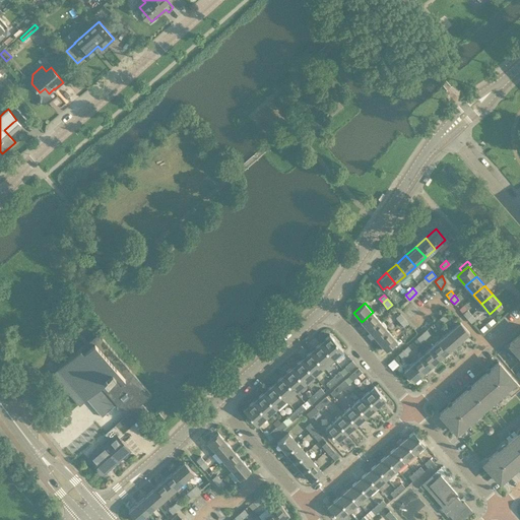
[(466,318),(470,314),(466,309),(462,313),(466,318)]
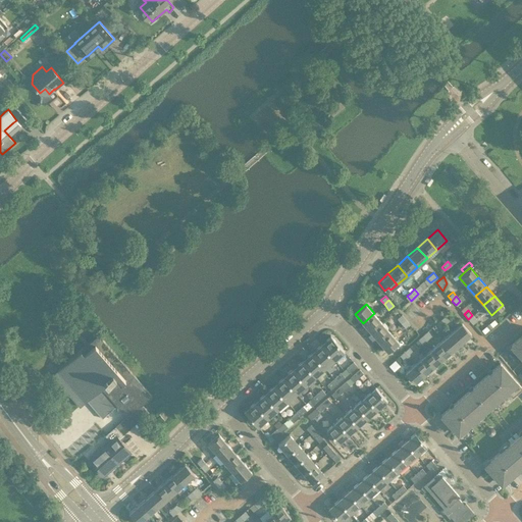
[(371,332),(382,322),(374,313),(363,323),(371,332)]
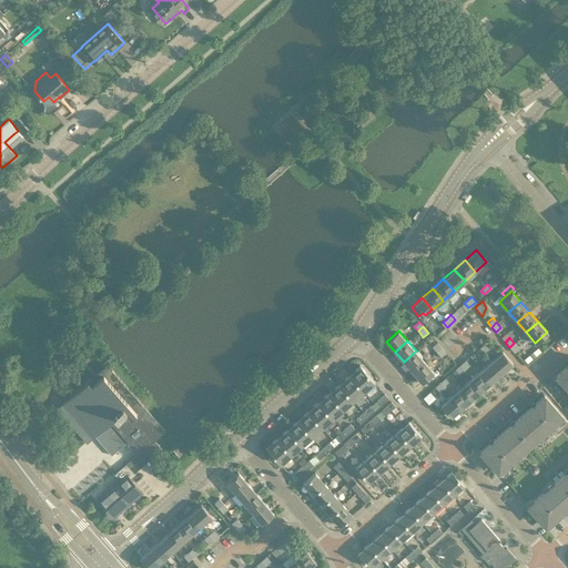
[(436,352),(442,347),(437,342),(432,346),(436,352)]
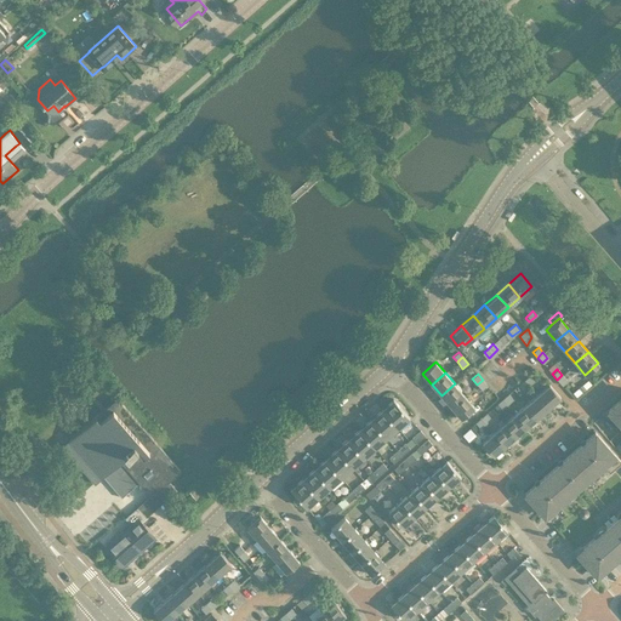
[(529,385),(535,380),(530,375),(524,379),(529,385)]
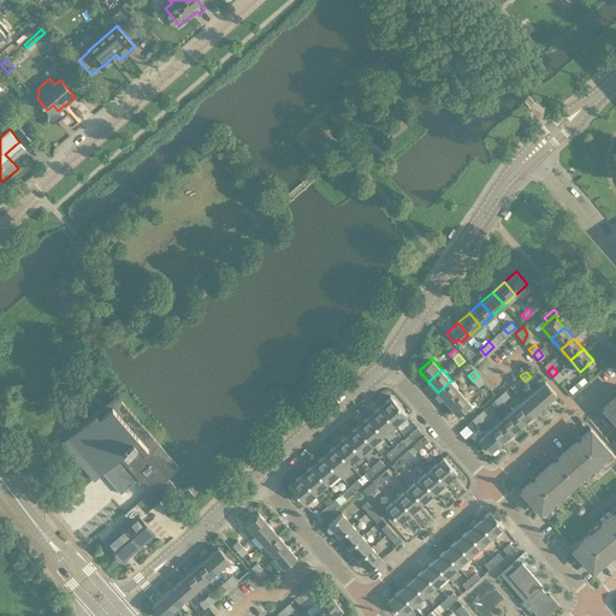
[(557,381),(562,377),(557,372),(552,377),(557,381)]
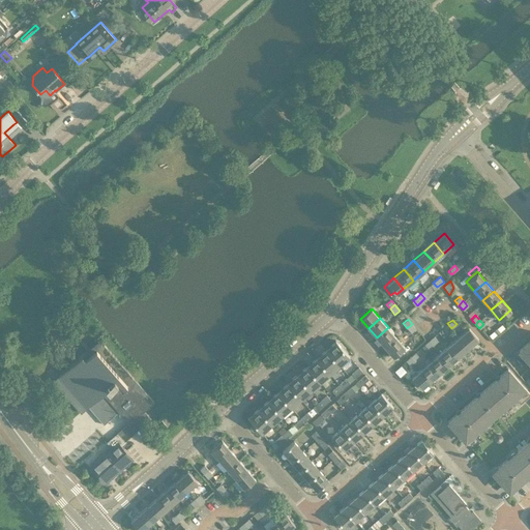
[(447,332),(451,328),(447,323),(443,328),(447,332)]
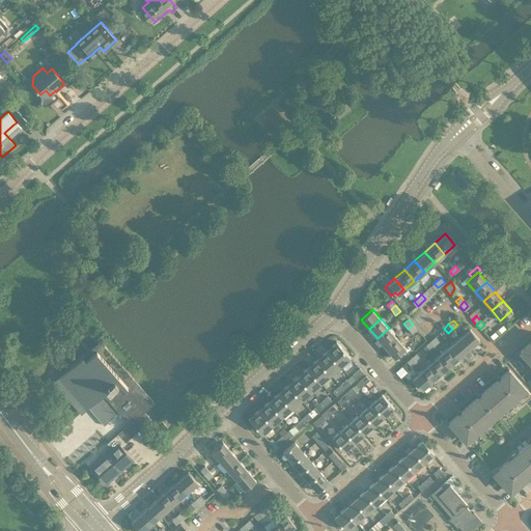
[(412,333),(417,329),(413,325),(408,329),(412,333)]
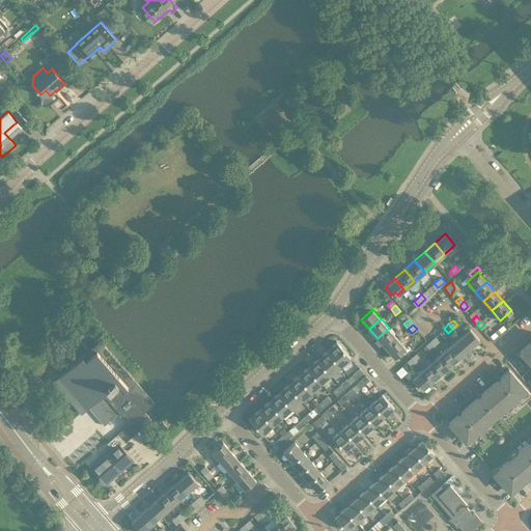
[(386,347),(397,338),(389,328),(378,338),(386,347)]
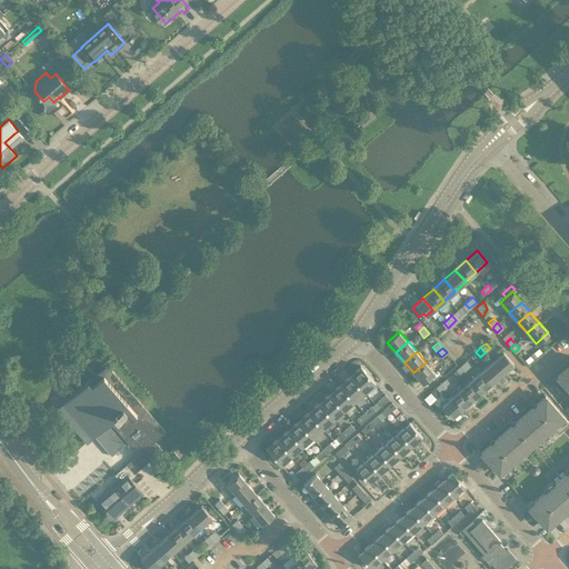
[(502,372),(512,363),(502,351),(492,360),(502,372)]
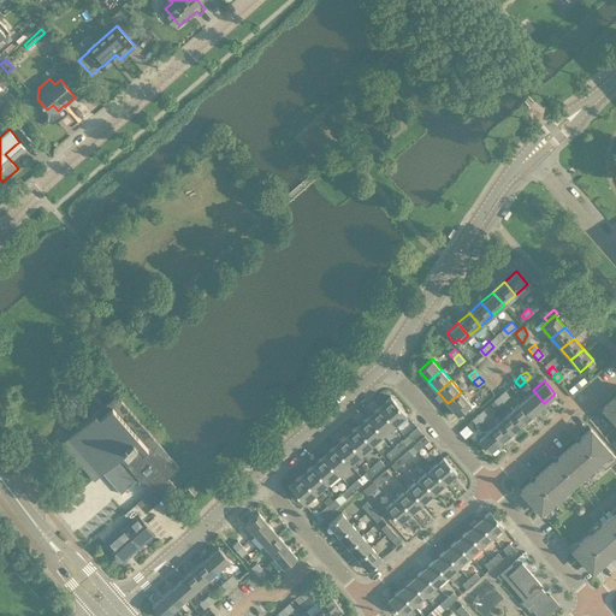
[(533,413),(544,403),(533,390),(522,400),(533,413)]
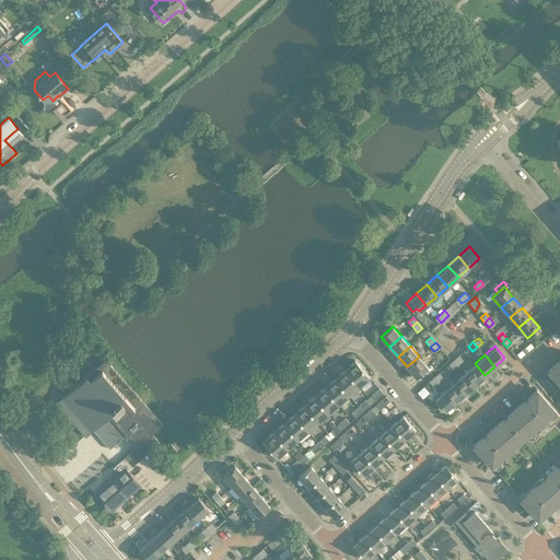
[(457,364),(463,360),(458,356),(453,359),(457,364)]
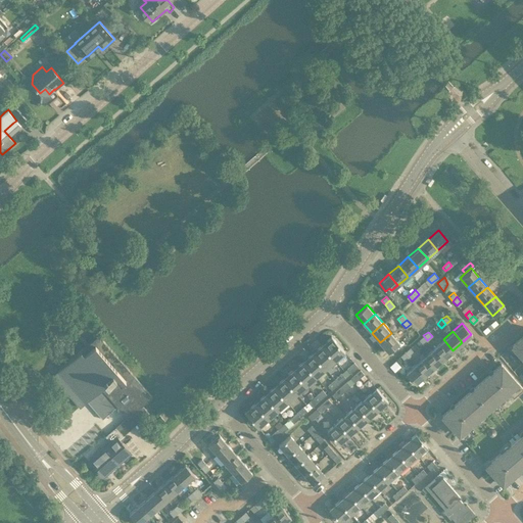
[(395,355),(403,347),(391,333),(380,342),(388,351),(390,349),(395,355)]
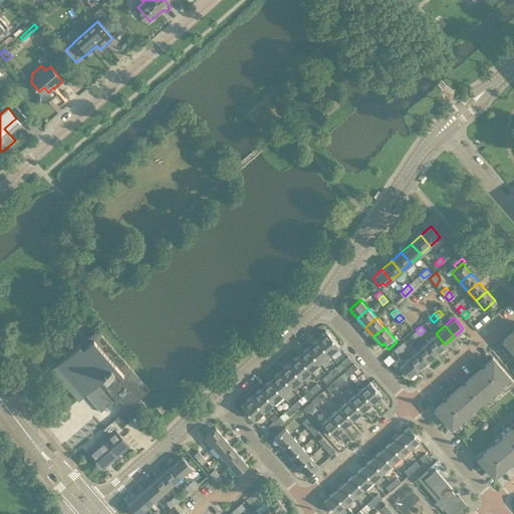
[(513,327),(502,338),(513,351),(513,327)]
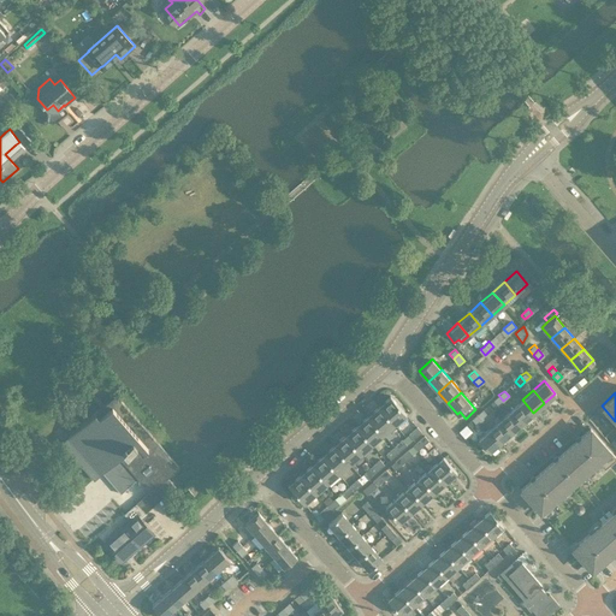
[(167,477),(179,467),(116,395),(61,442),(94,480),(104,472),(120,492),(120,493),(137,479),(136,479),(137,478),(150,492),(137,503),(146,513),(176,486),(167,477)]
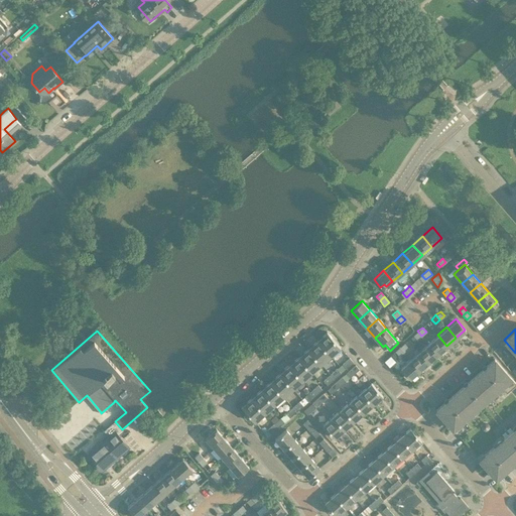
[(417,340),(421,336),(417,331),(413,335),(417,340)]
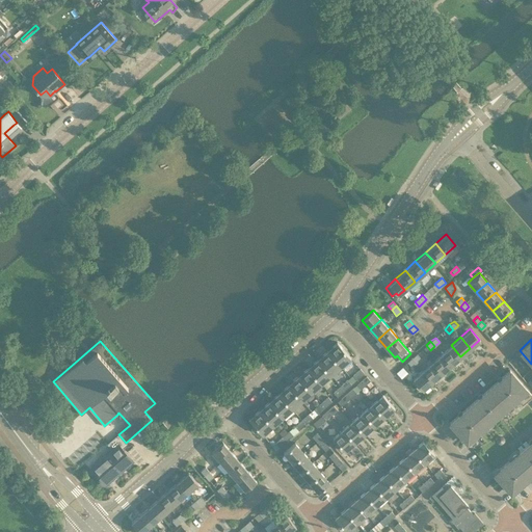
[(340,366),(349,356),(337,342),(326,351),(340,366)]
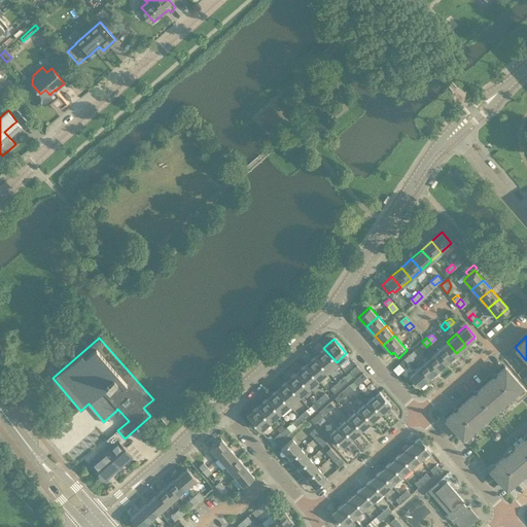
[(447,361),(456,353),(447,342),(436,350),(447,361)]
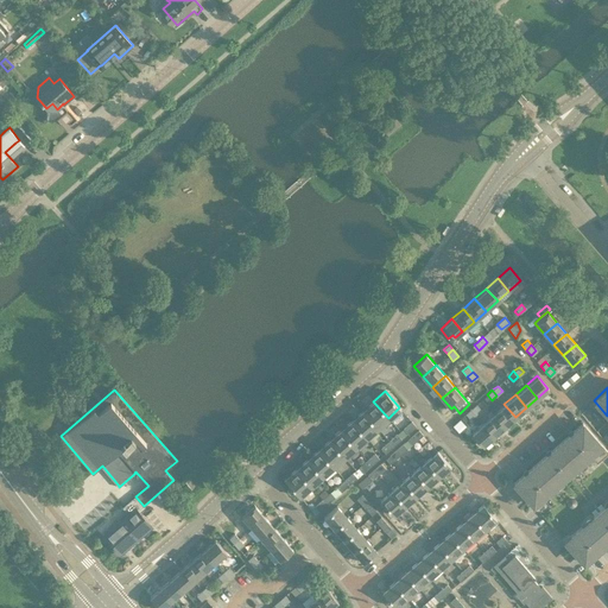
[(378,428),(388,418),(373,401),(362,411),(378,428)]
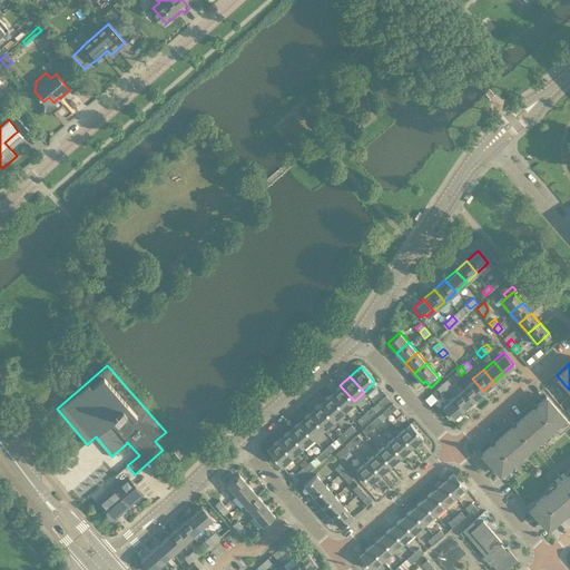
[(445,389),(451,384),(446,379),(441,383),(445,389)]
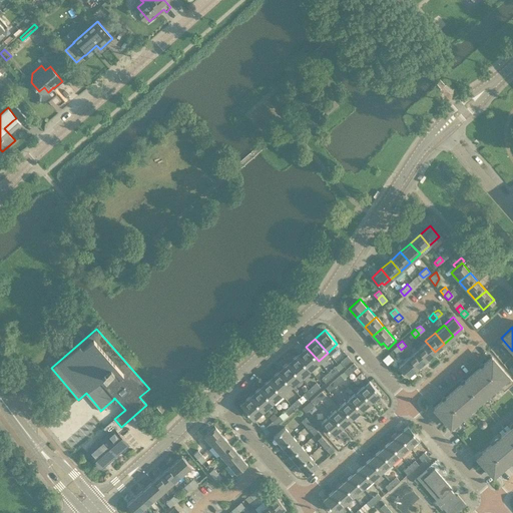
[(426,360),(435,352),(425,341),(416,349),(426,360)]
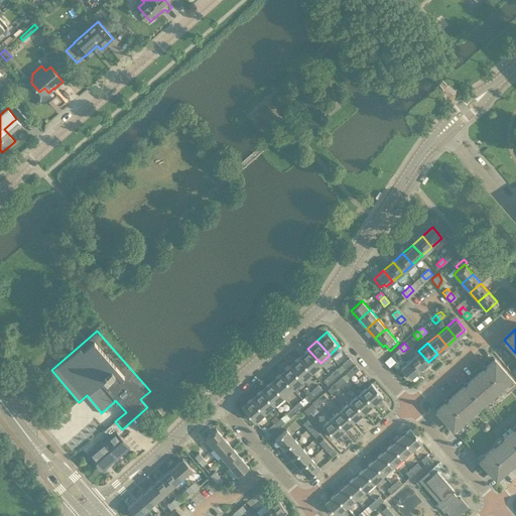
[(398,356),(403,352),(399,347),(394,351),(398,356)]
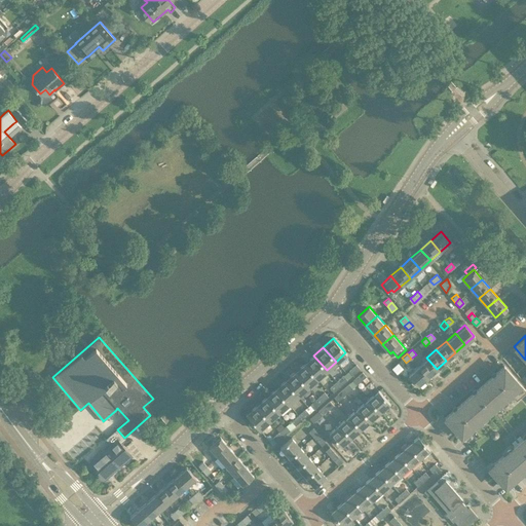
[(316,378),(327,370),(313,355),(304,364),(316,378)]
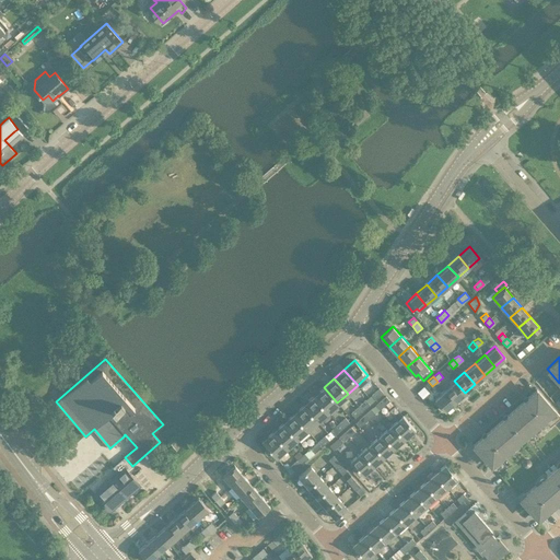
[(455,401),(465,393),(454,381),(444,389),(455,401)]
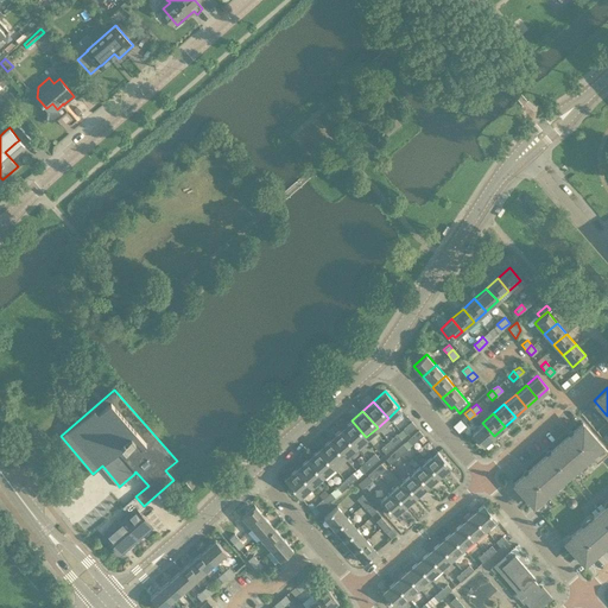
[(475,415),(472,418),(476,425),(481,422),(475,415)]
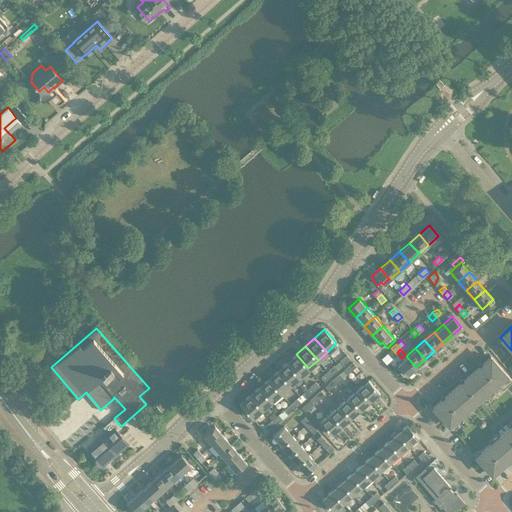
[(299,377),(308,368),(296,354),(286,362),(299,377)]
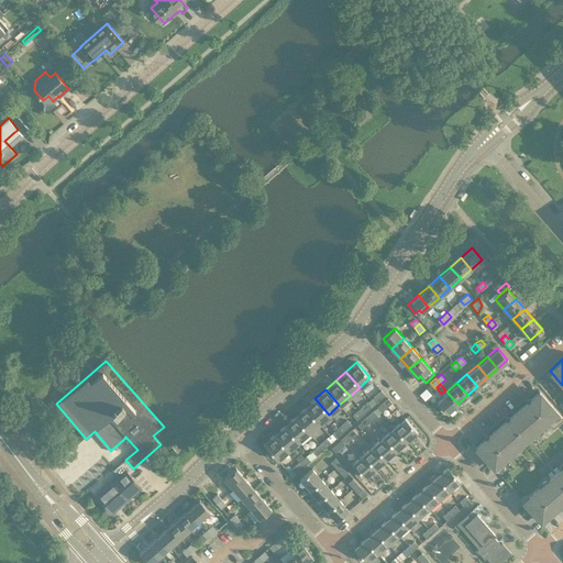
[(377,401),(385,395),(384,394),(381,390),(374,397),(376,400),(377,401)]
